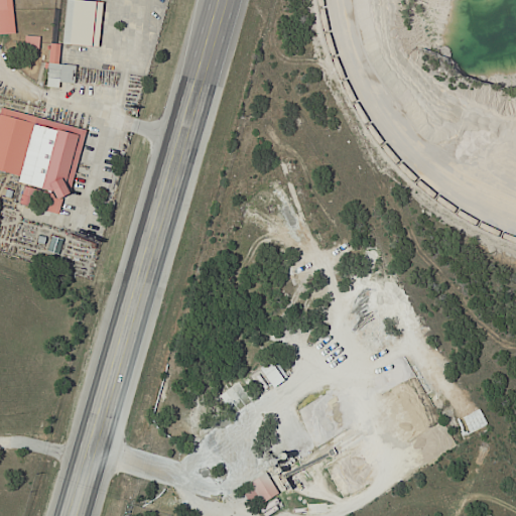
[(0,0),(0,35),(14,34),(11,0),(0,0)]
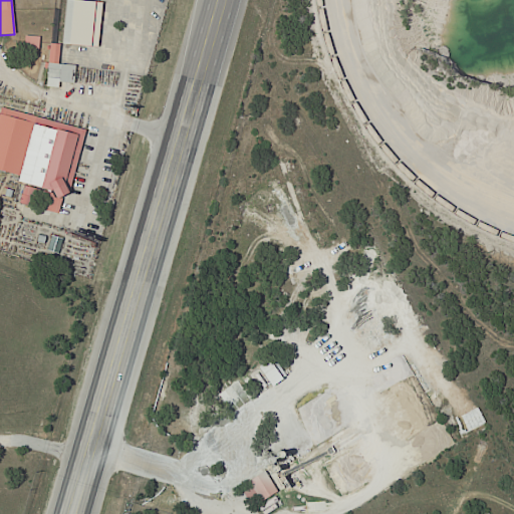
[(65,0),(62,44),(97,47),(101,3),(67,0),(65,0)]
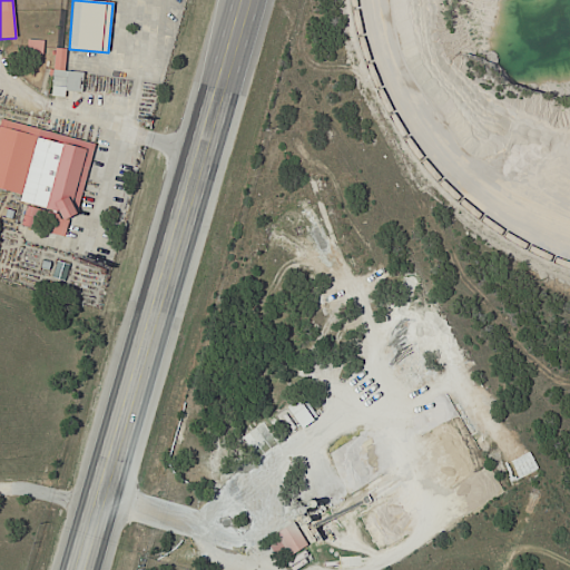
[(80,91),(81,74),(64,74),(65,50),(55,50),(52,96),(65,96),(65,91),(80,91)]
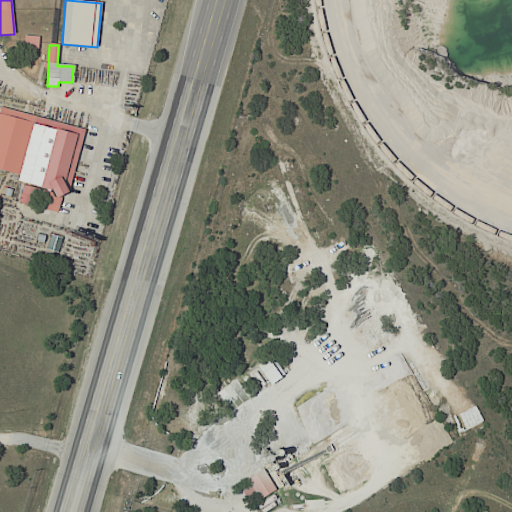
[(83,128),(0,108),(0,170),(18,175),(16,183),(46,190),(41,208),(63,213),(83,128)]
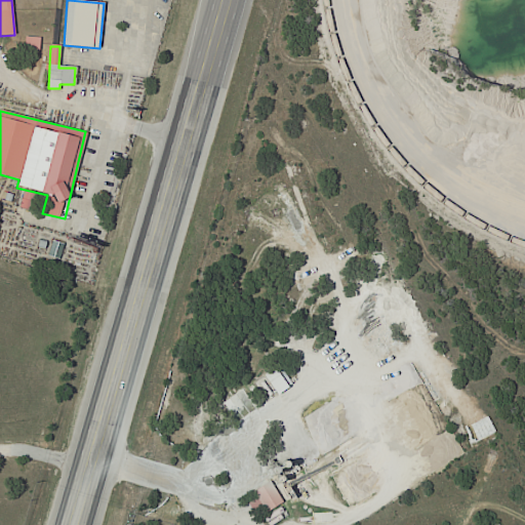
[(252,492),(266,514),(282,503),(269,482),(252,492)]
